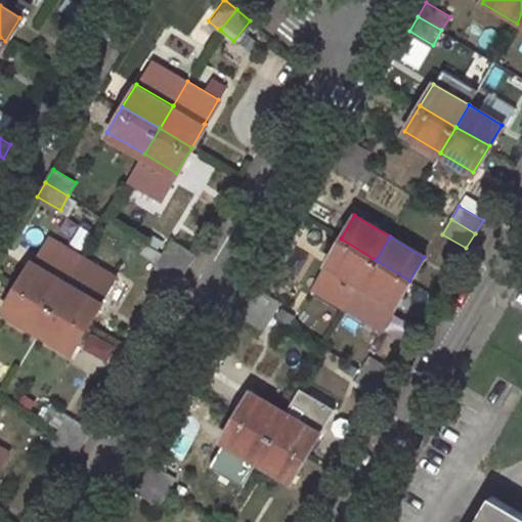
[(186,265),(194,252),(171,238),(164,252),(186,265)]
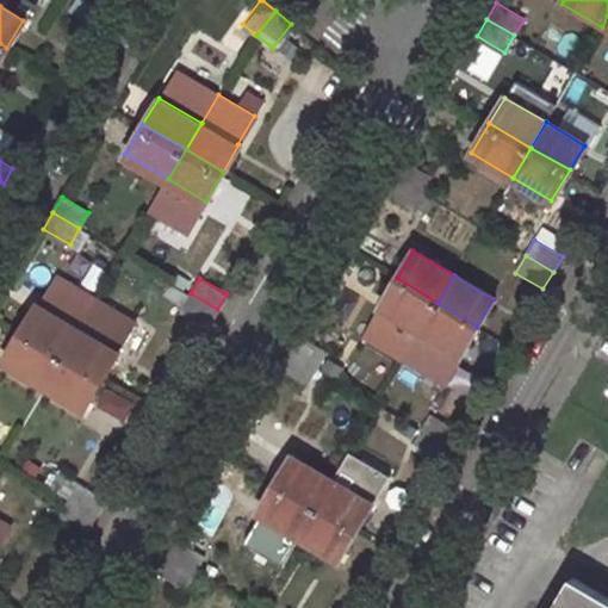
[(438,303),(397,278),(379,308),(380,308),(364,336),(403,360),(420,333),(438,303)]
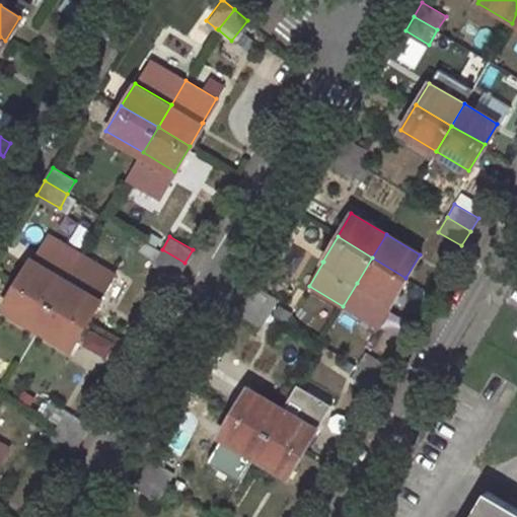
[(152,265),(176,278),(176,277),(185,263),(162,249),(152,265)]
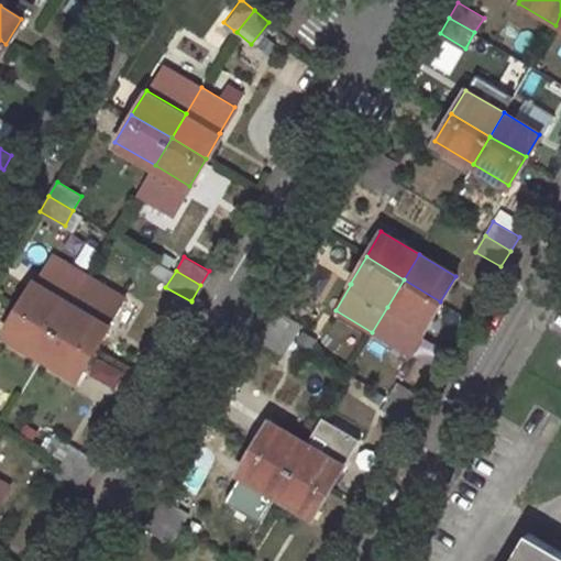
[(90,275),(74,301),(59,326),(95,347),(110,322),(108,321),(123,295),(90,275)]
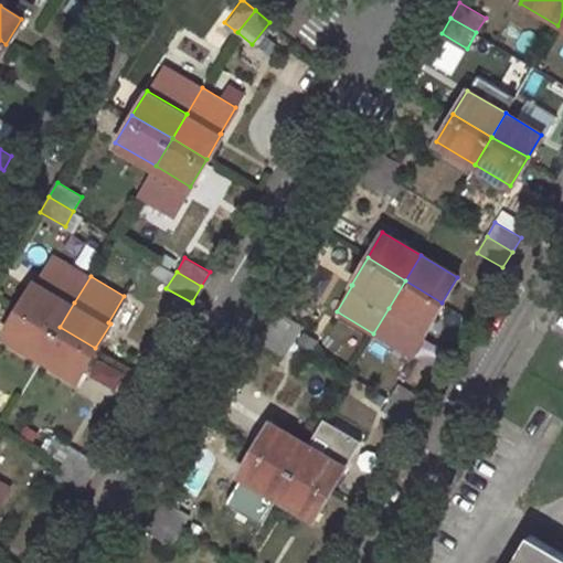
[(34,279),(19,305),(60,327),(74,303),(34,279)]
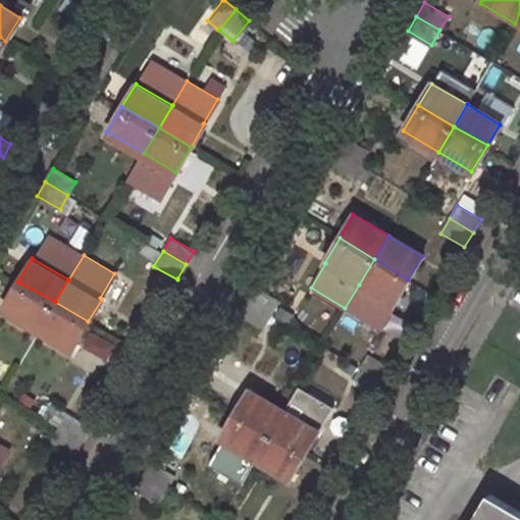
[(394,305),(408,279),(374,259),(359,284),(394,305)]
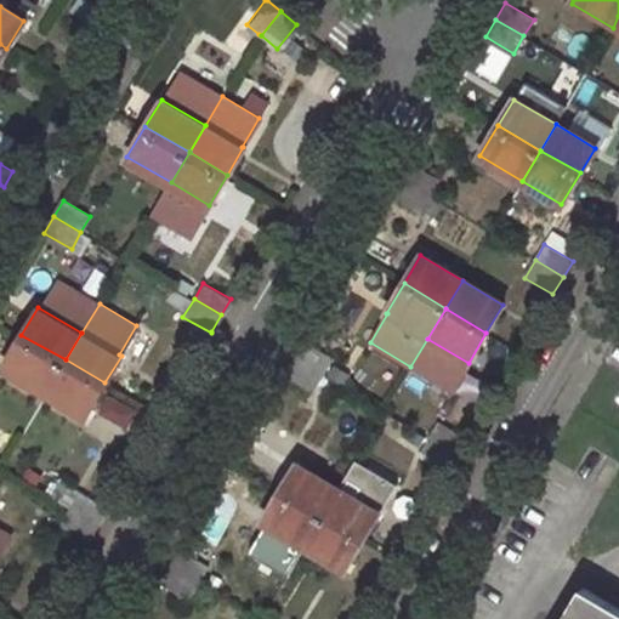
[(66,359),(21,335),(4,365),(47,391),(66,359)]
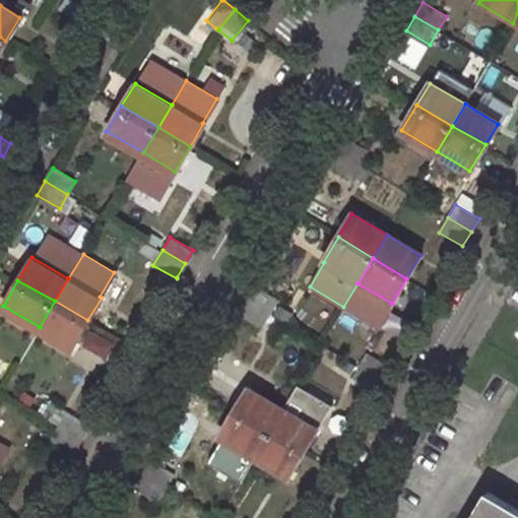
[(276,300),(253,285),(245,299),(268,313),(276,300)]
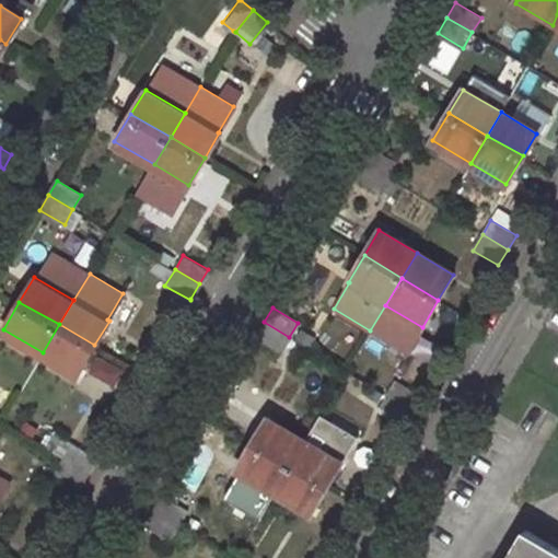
[(264,322),(254,338),(279,353),(289,337),(264,322)]
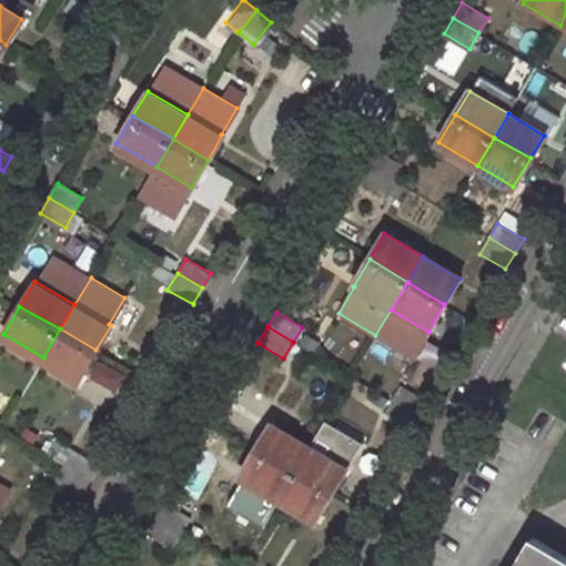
[(79,378),(95,350),(60,329),(43,357),(79,378)]
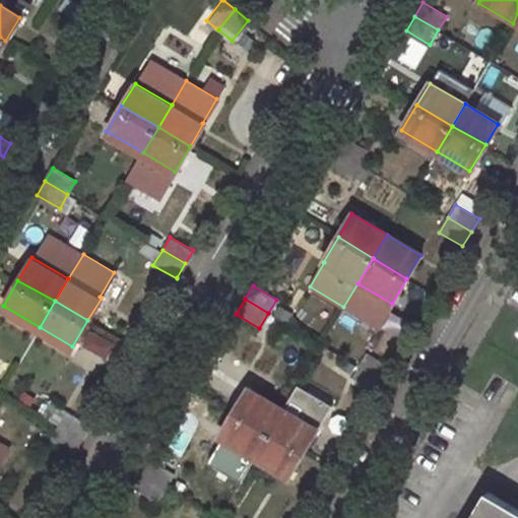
[(382,382),(389,369),(367,354),(359,368),(382,382)]
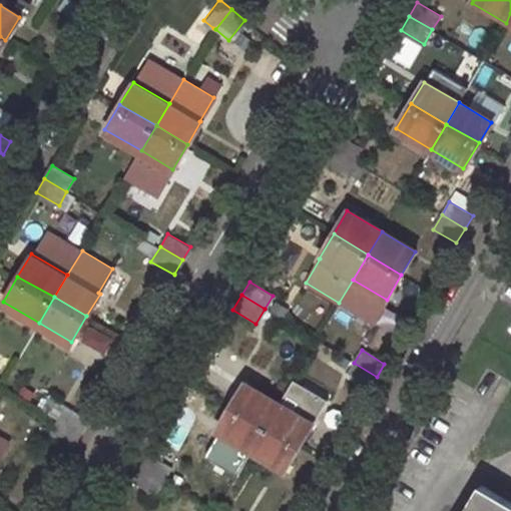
[(266,425),(300,446),(313,425),(327,401),(292,381),(278,405),(266,425)]
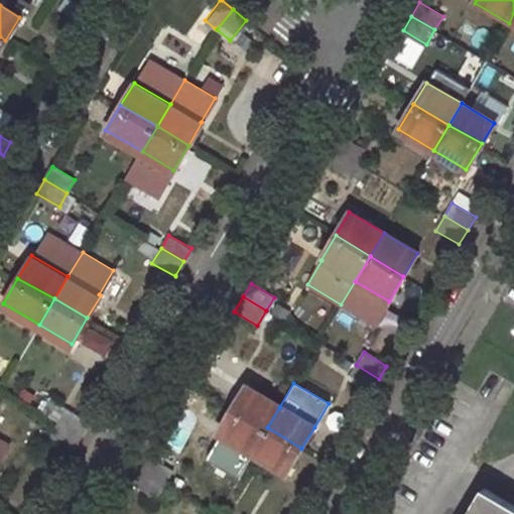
[(267,427),(279,407),(246,387),(234,407),(267,427)]
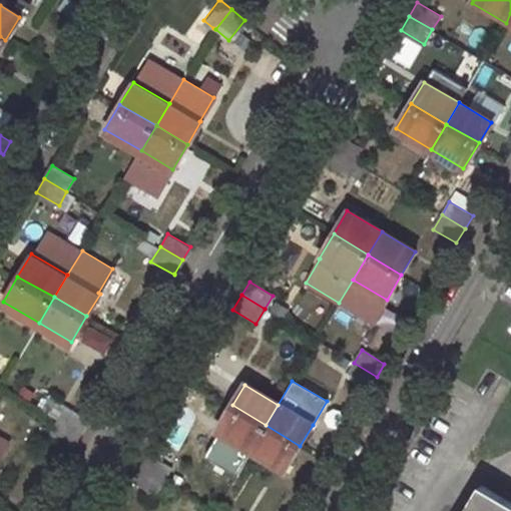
[(81,431),(89,418),(65,404),(58,418),(81,431)]
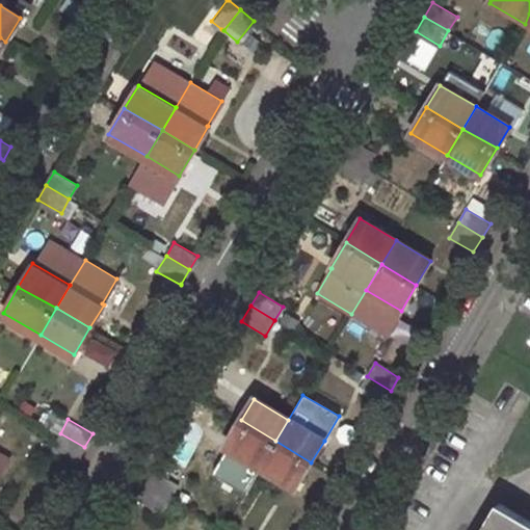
[(275,441),(241,420),(224,447),(260,468),(275,441)]
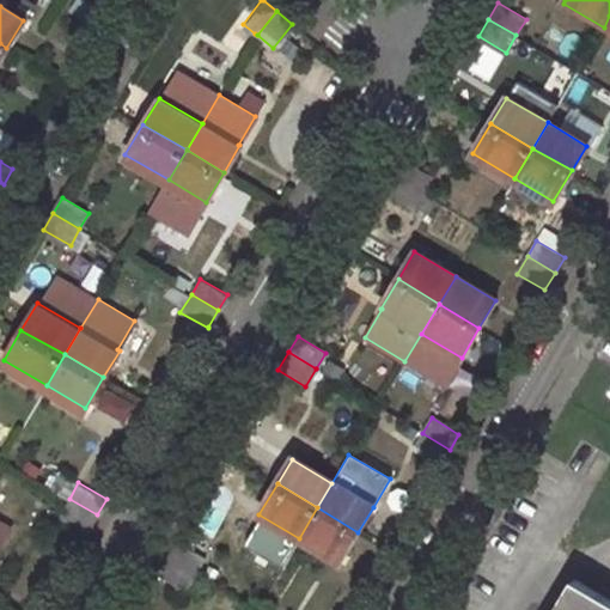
[(59,516),(87,531),(97,514),(69,499),(59,516)]
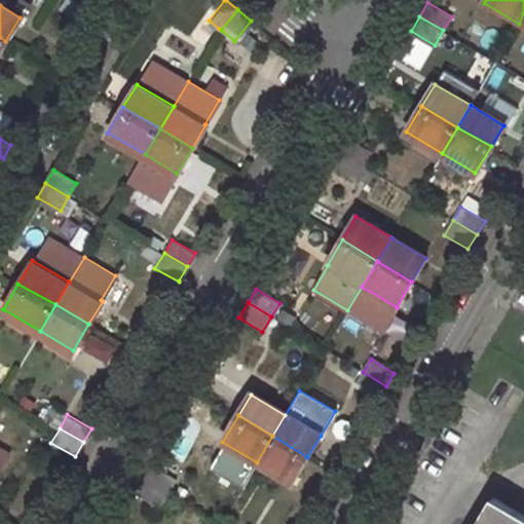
[(292,484),(307,457),(272,436),(257,462),(292,484)]
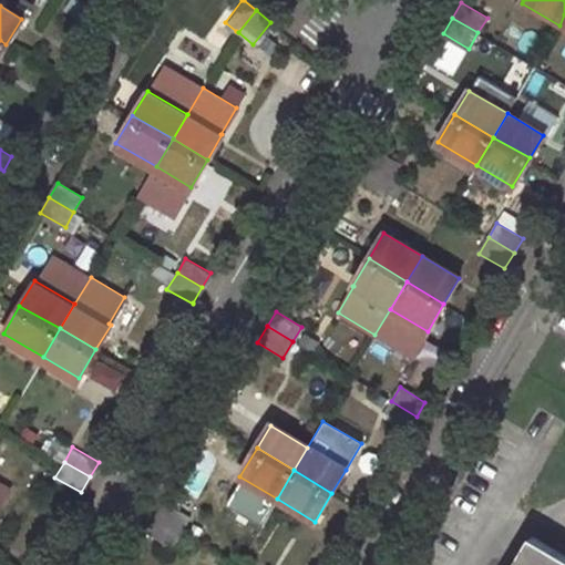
[(188,517),(163,502),(154,515),(180,531),(188,517)]
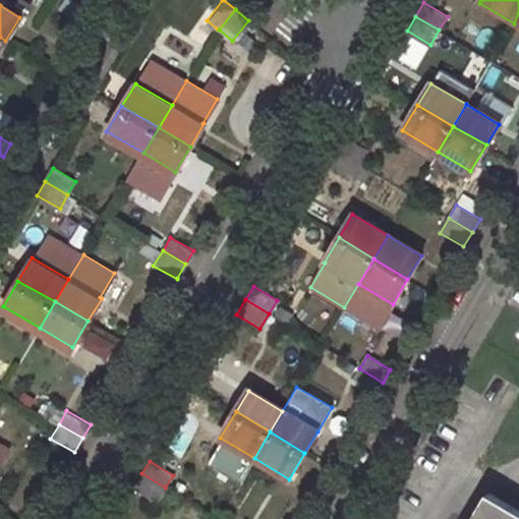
[(141,473),(132,488),(157,503),(165,487),(141,473)]
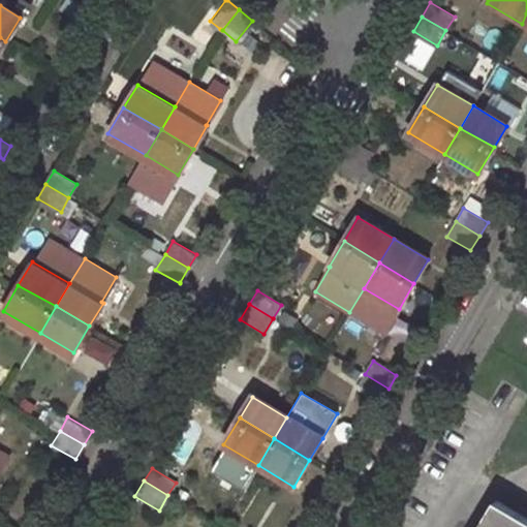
[(526,526),(526,519),(494,500),(478,526),(526,526)]
